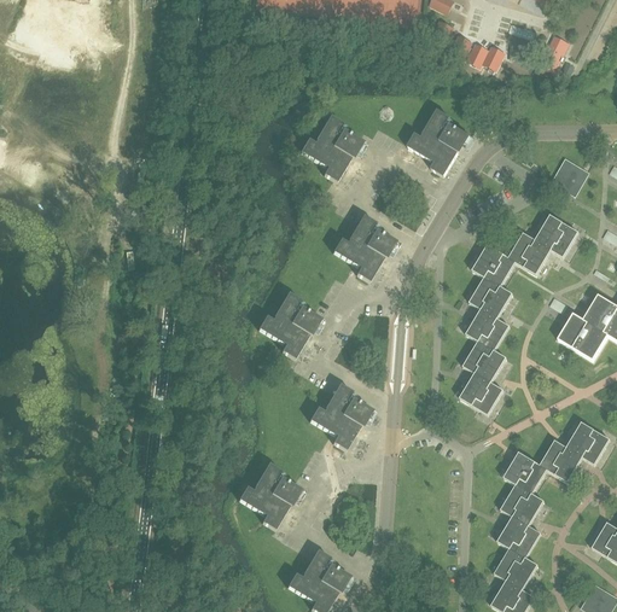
[(430,0),(429,3),(446,11),(452,0),(430,0)]
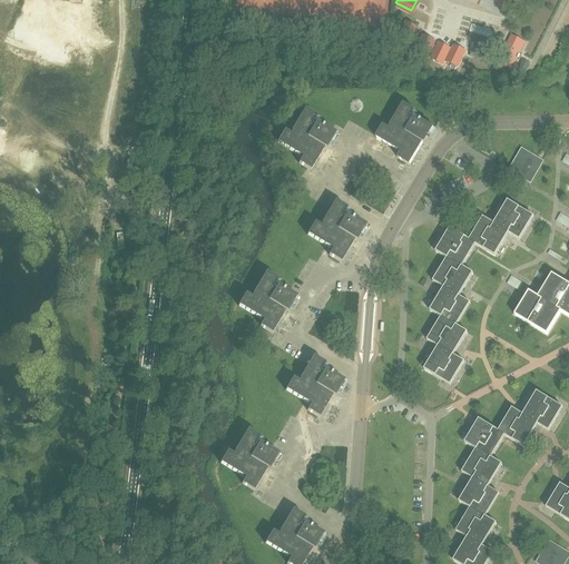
[(409,39),(415,26),(417,23),(404,17),(396,33),(409,39)]
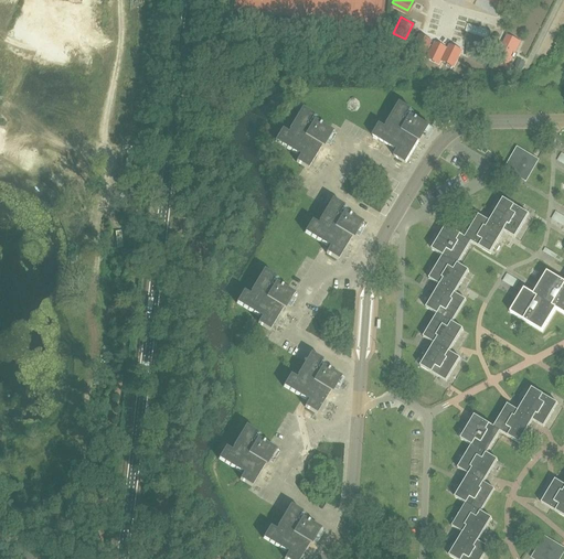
[(423,52),(428,40),(431,36),(418,31),(411,46),(423,52)]
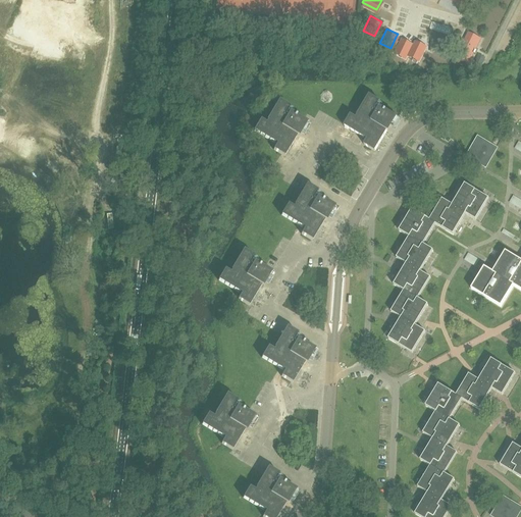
[(406,51),(407,51),(411,43),(412,41),(401,35),(399,38),(394,49),(405,55),(406,51)]
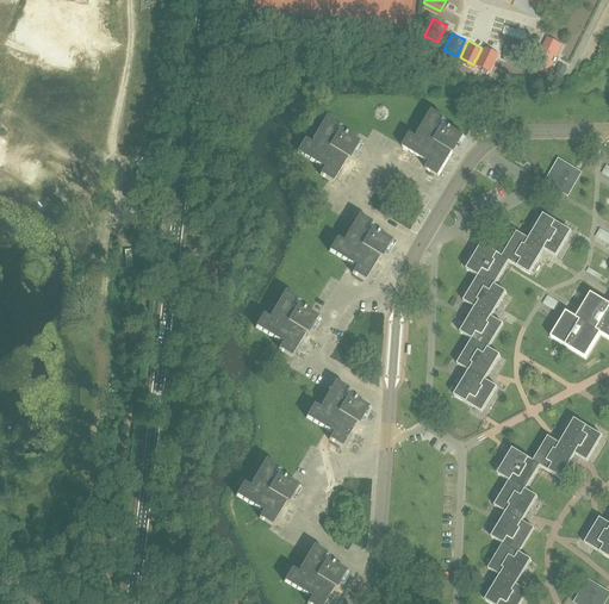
[(480,50),(476,60),(489,67),(496,53),(497,50),(484,43),(483,47),(482,48),(480,50)]
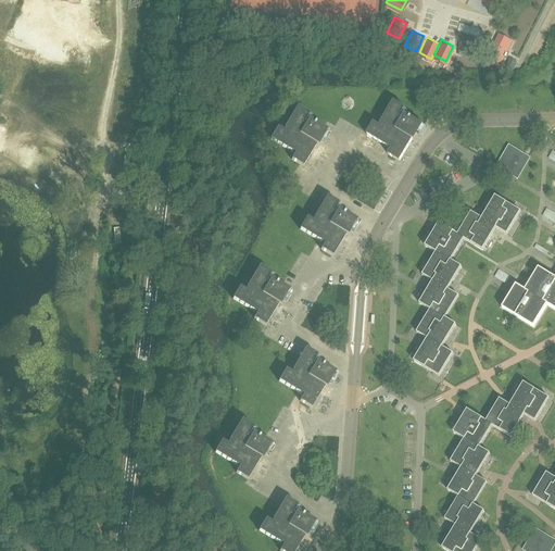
[(470,50),(471,40),(459,39),(459,49),(470,50)]
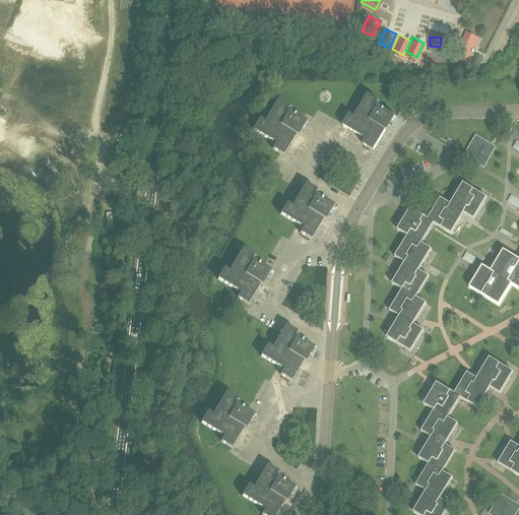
[(470,49),(468,48),(470,46),(471,43),(461,38),(454,53),(464,58),(466,52),(468,53),(470,49)]
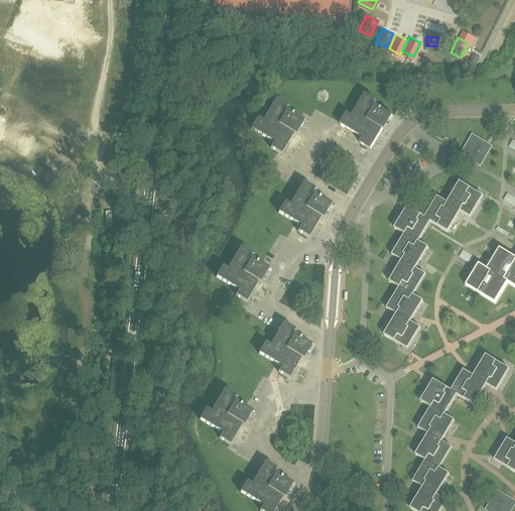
[(478,54),(471,50),(469,55),(475,59),(478,54)]
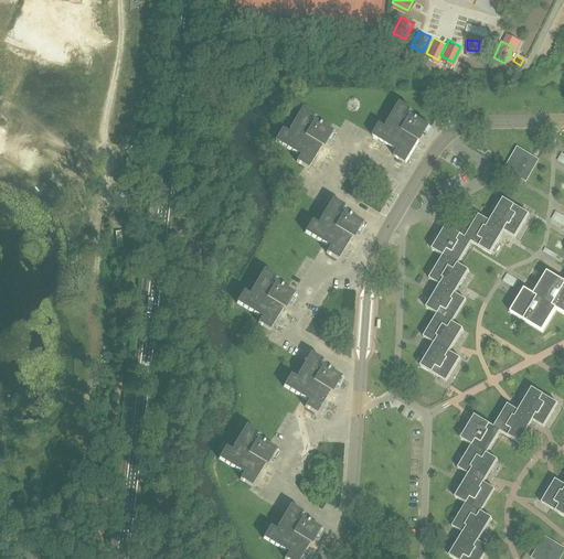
[(379,120),(372,131),(397,147),(393,152),(404,158),(421,131),(423,132),(428,122),(411,111),(410,114),(406,111),(411,105),(400,99),(384,124),(379,120)]
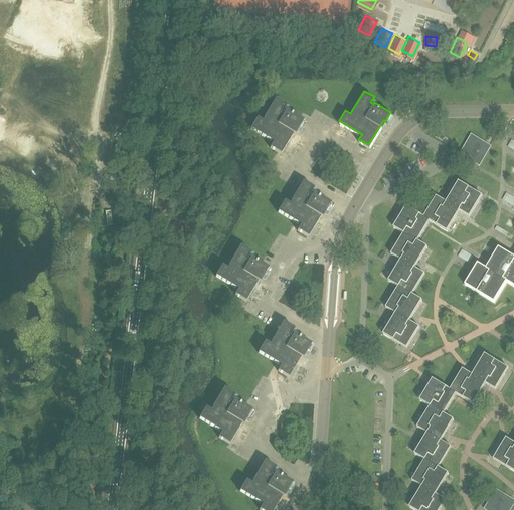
[(255,114),(249,124),(272,138),(269,143),(279,149),(294,124),(296,125),(302,117),(285,106),(284,108),(282,107),(285,101),(275,95),(262,117),(255,114)]
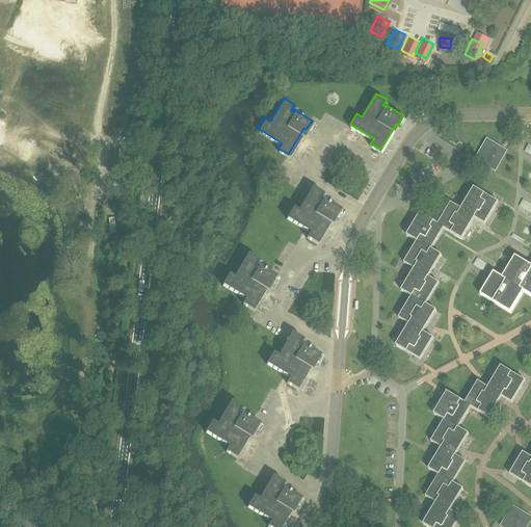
[(475,154),(487,161),(486,161),(494,165),(505,146),(501,143),(499,141),(498,142),(485,135),(475,154)]
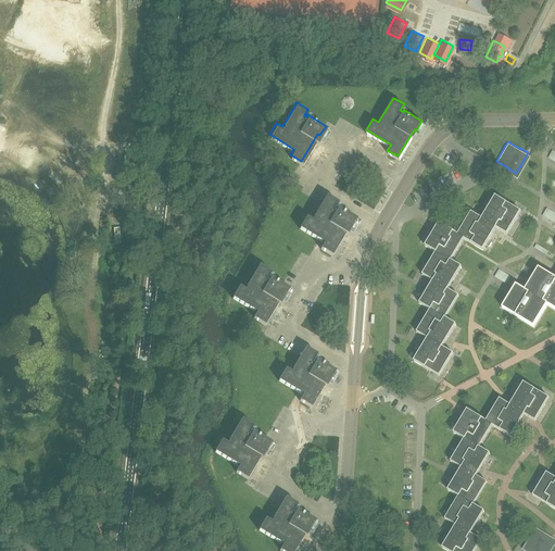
[(493,191),(480,213),(495,223),(501,226),(506,229),(519,207),(509,201),(495,192),(495,191),(494,191),(493,191)]
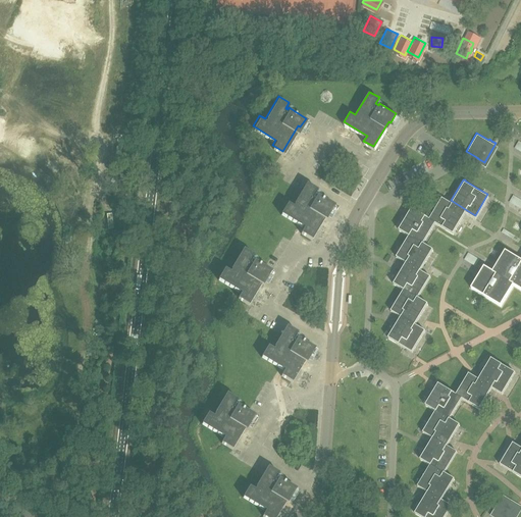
[(306,181),(302,187),(292,204),(287,201),(280,210),(303,224),(299,229),(309,236),(324,210),(327,212),(332,203),(315,193),(314,194),(312,193),(315,187),(306,181)]
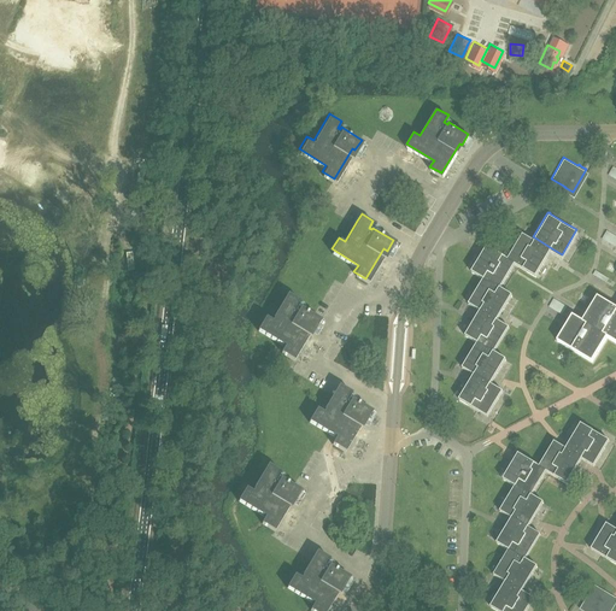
[(142,222),(140,231),(151,234),(152,224),(142,222)]
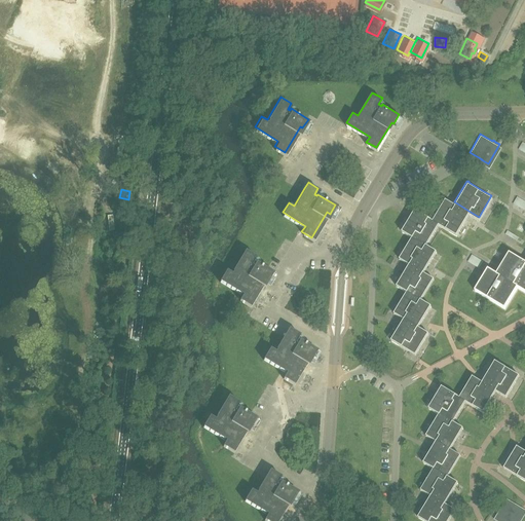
[(524,203),(524,196),(517,192),(513,199),(524,207),(524,203)]
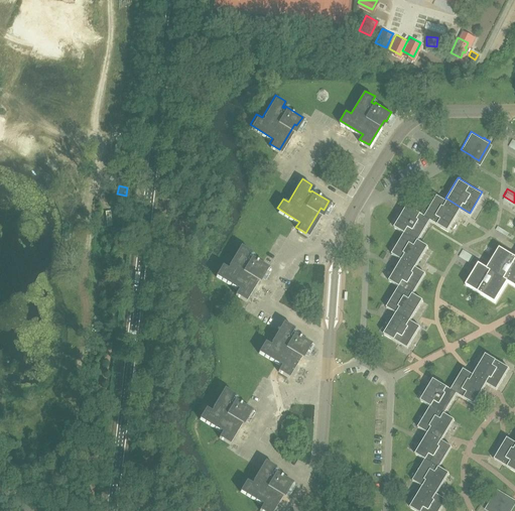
[(436,192),(423,213),(429,217),(433,220),(447,228),(460,207),(445,198),(440,195),(436,192)]
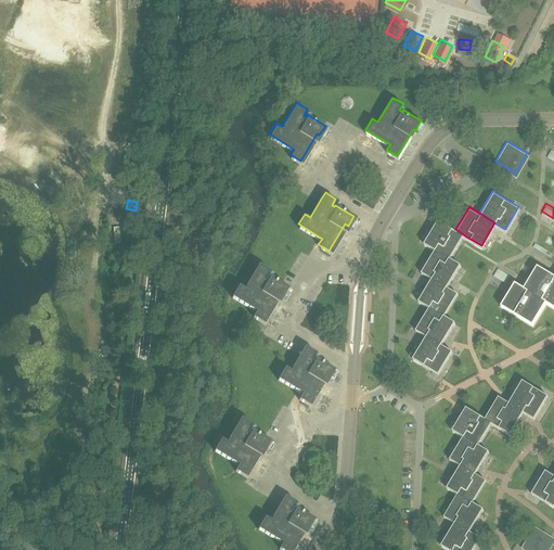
[(423,241),(434,247),(449,256),(449,255),(462,233),(455,229),(437,218),(423,241)]
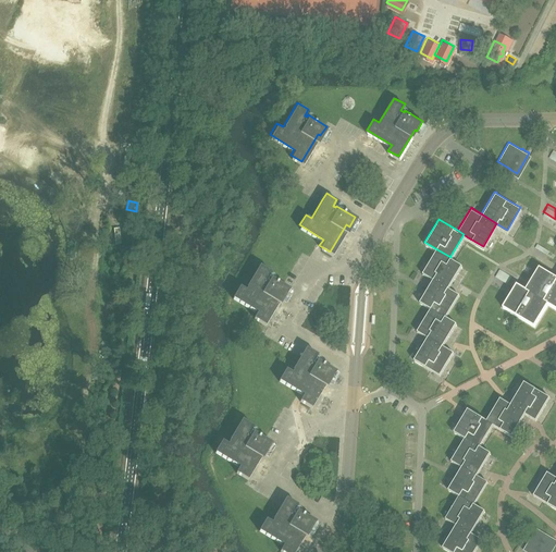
[(548,247),(536,240),(534,244),(546,250),(548,247)]
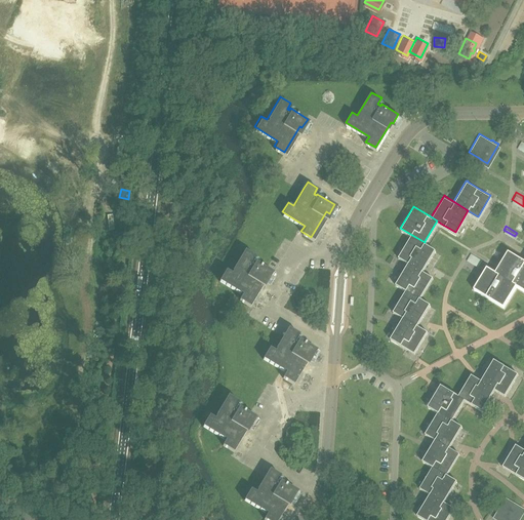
[(398,254),(398,255),(407,261),(408,260),(421,269),(435,247),(427,243),(427,242),(425,241),(425,242),(410,234),(408,236),(404,244),(398,254)]
